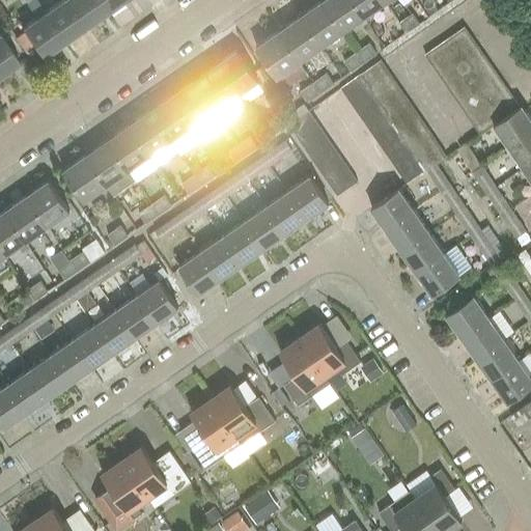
[(35,0),(32,0),(26,4),(34,16),(43,9),(35,0)]
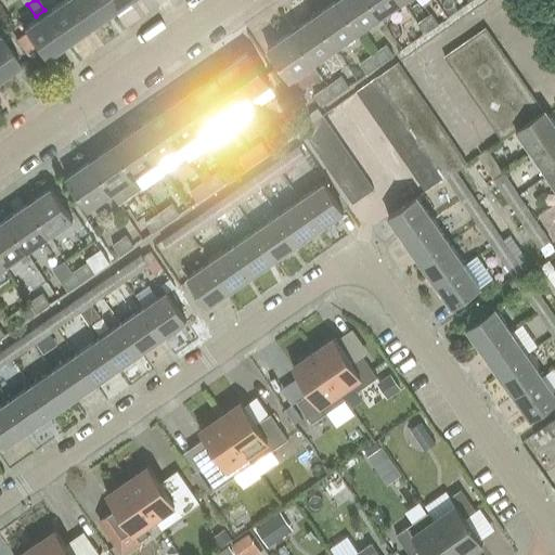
[(72,0),(59,0),(44,10),(66,41),(89,25),(72,0)]
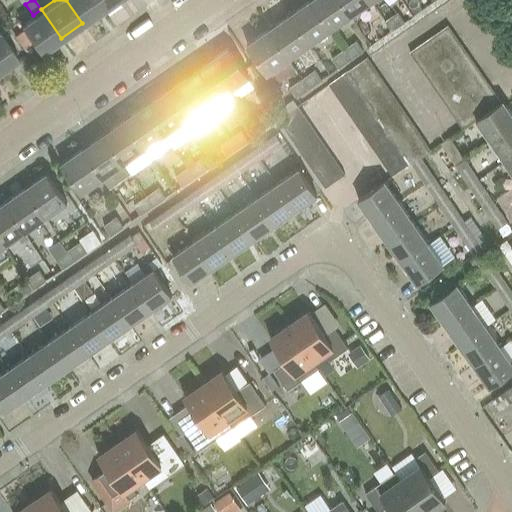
[(97,0),(66,0),(82,23),(103,8),(97,0)]
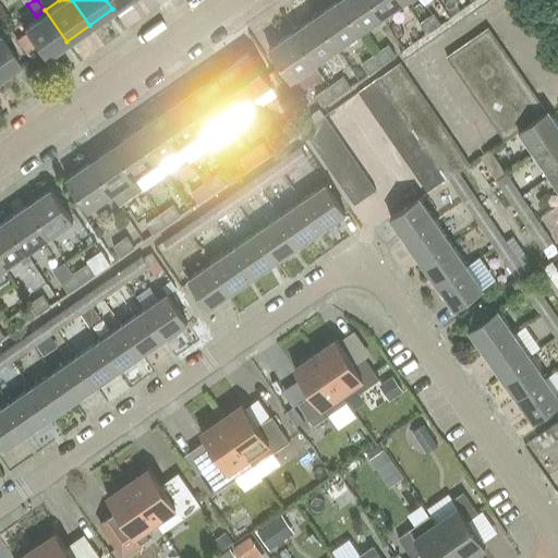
[(106,0),(112,9),(125,0),(106,0)]
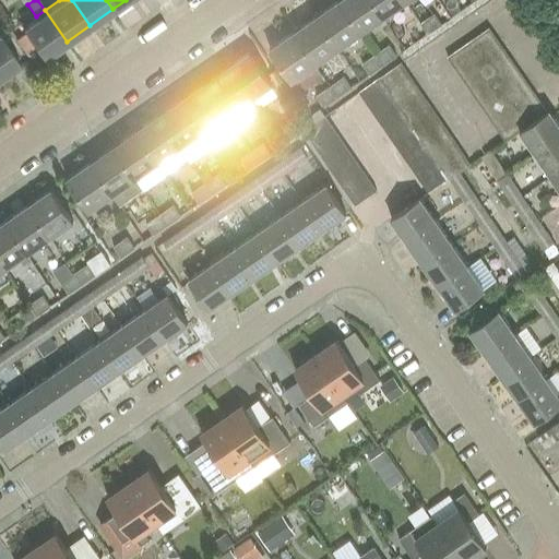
[(339,48),(361,33),(339,0),(317,15),(339,48)]
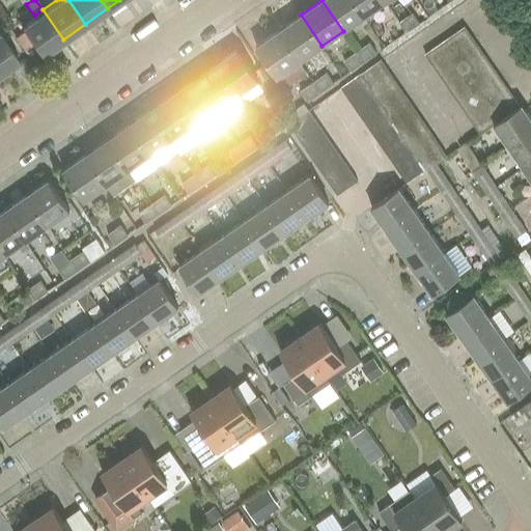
[(322,0),(343,31),(365,17),(354,0),(322,0)]
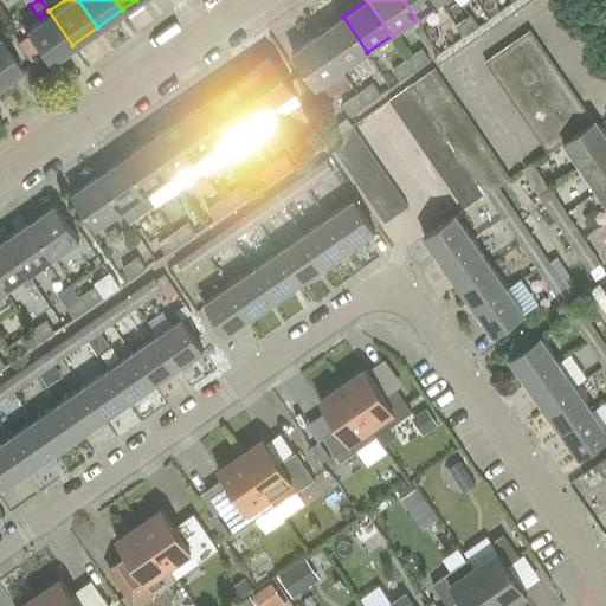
[(404,0),(417,19),(440,1),(439,0),(404,0)]
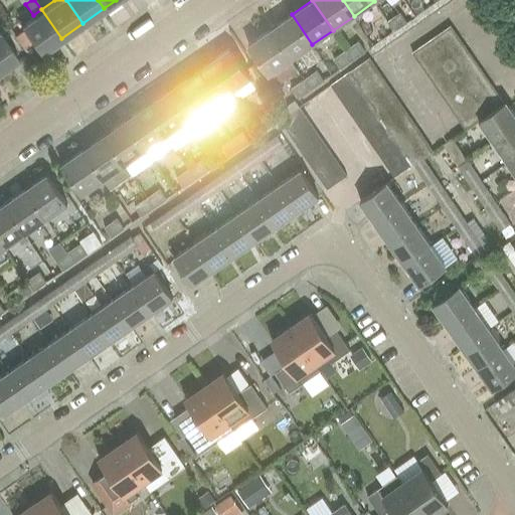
[(33,15),(20,24),(24,30),(33,44),(39,52),(61,38),(41,9),(33,15)]
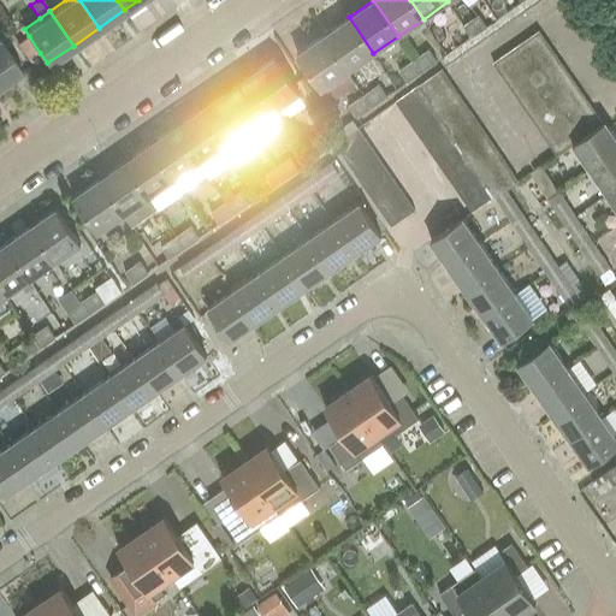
[(480,15),(465,25),(472,37),(489,27),(480,15)]
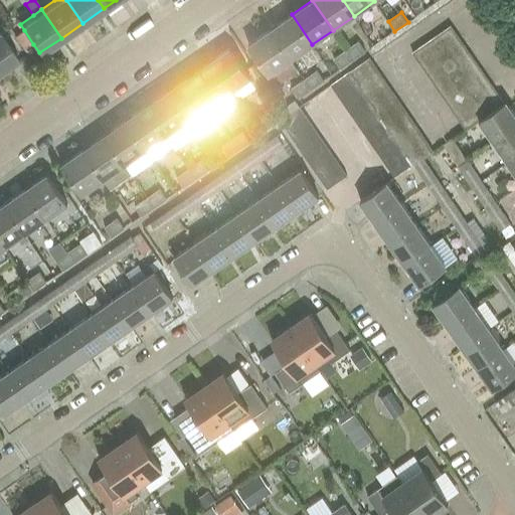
[(291,59),(312,44),(292,14),(271,29),(291,59)]
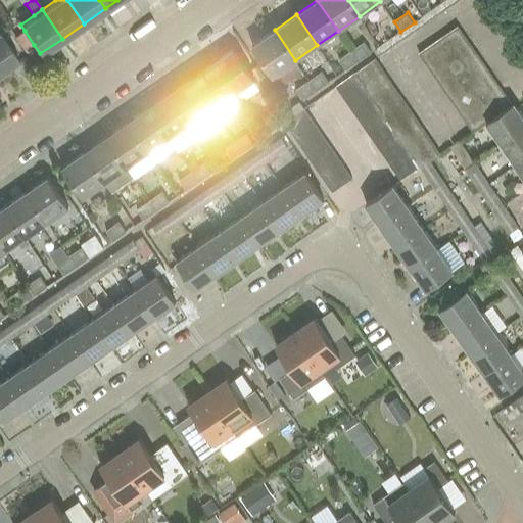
[(457,27),(437,40),(443,49),(463,35),(457,27)]
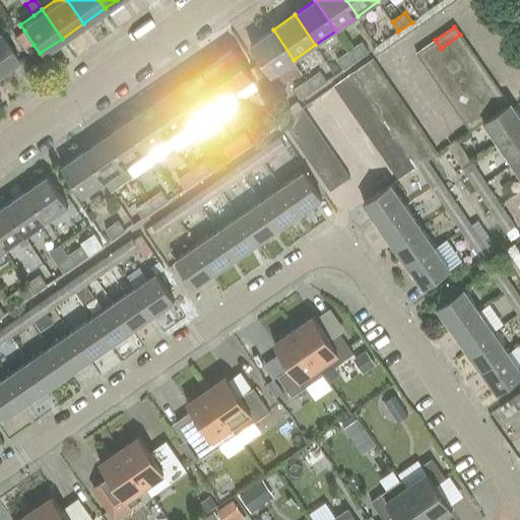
[(271,75),(294,60),(273,29),(251,45),(271,75)]
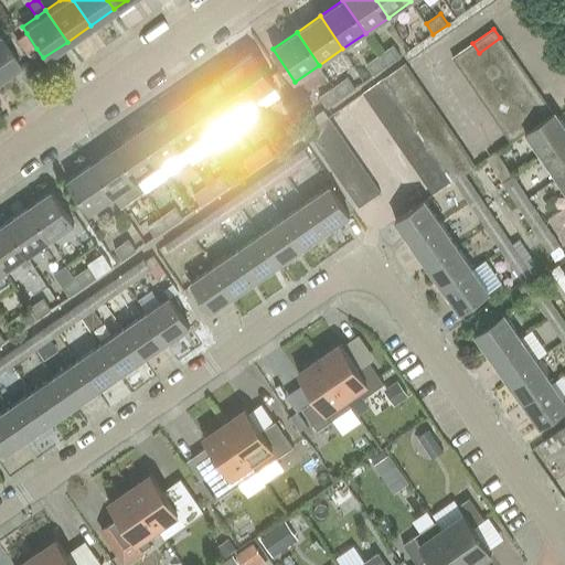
[(27,33),(17,40),(27,55),(36,49),(27,33)]
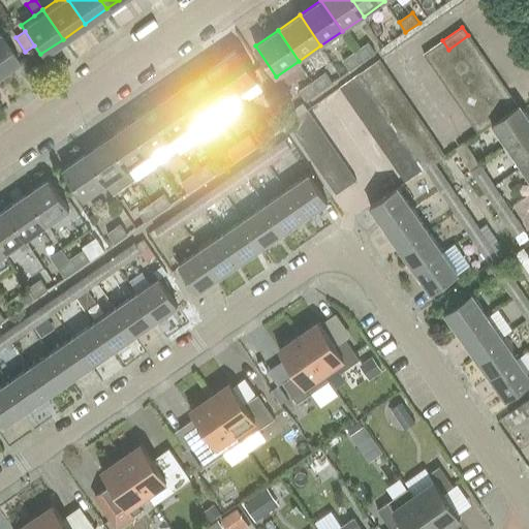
[(0,35),(0,72),(18,61),(0,35)]
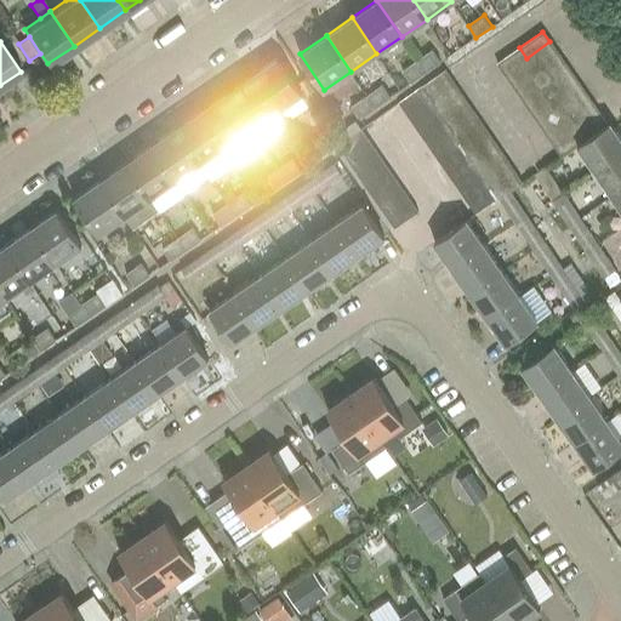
[(550,41),(527,58),(534,68),(557,52),(550,41)]
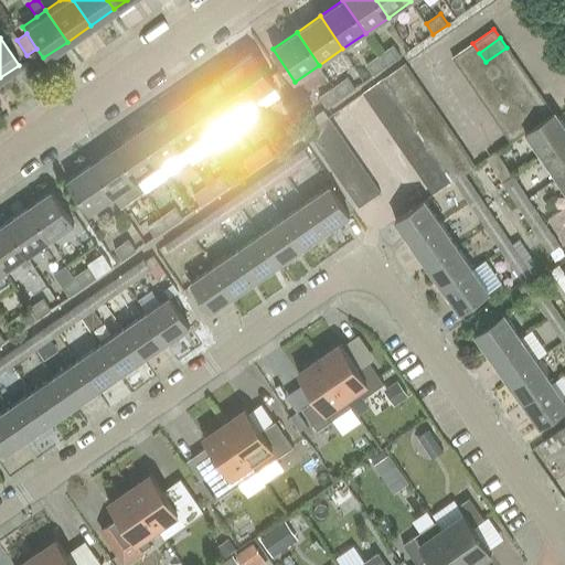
[(472,43),(451,57),(458,67),(479,53),(472,43)]
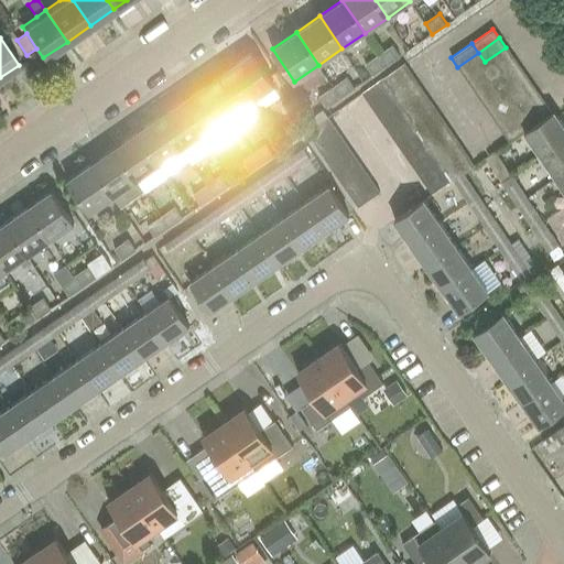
[(379,55),(387,66),(401,56),(393,45),(379,55)]
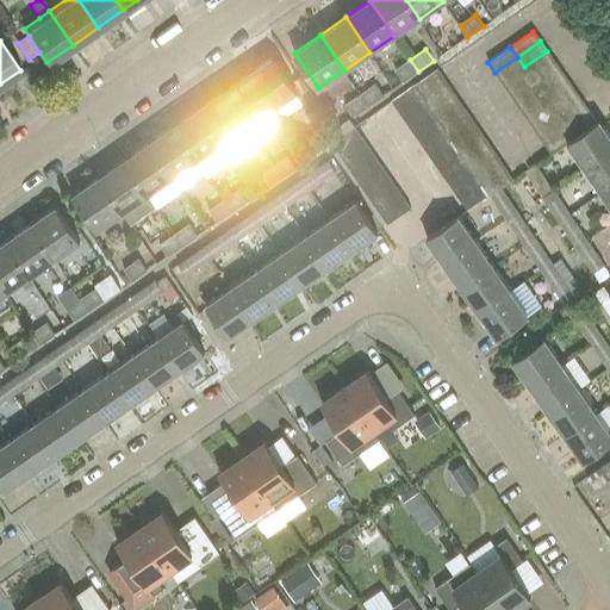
[(554,61),(547,51),(524,67),(531,78),(554,61)]
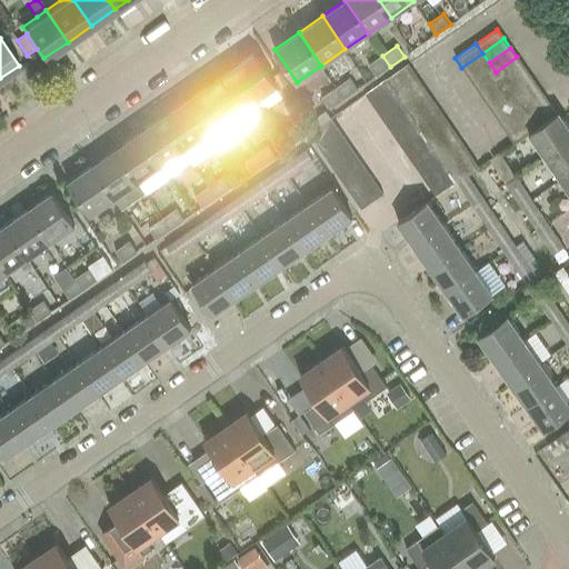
[(231,69),(253,101),(277,86),(255,53),(231,69)]
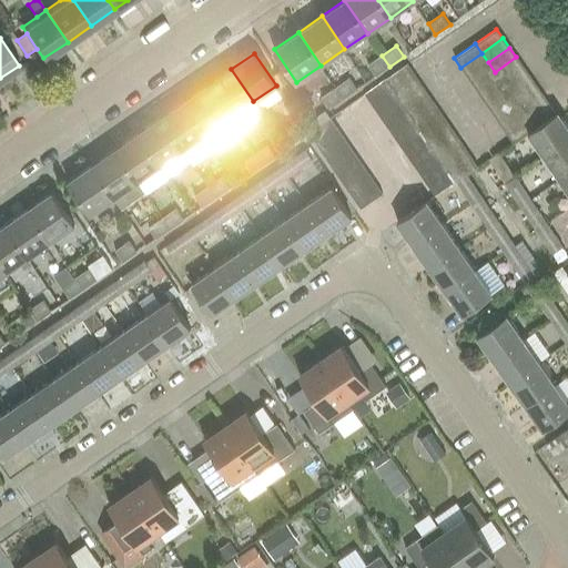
[(482,53),(460,68),(467,77),(488,62),(482,53)]
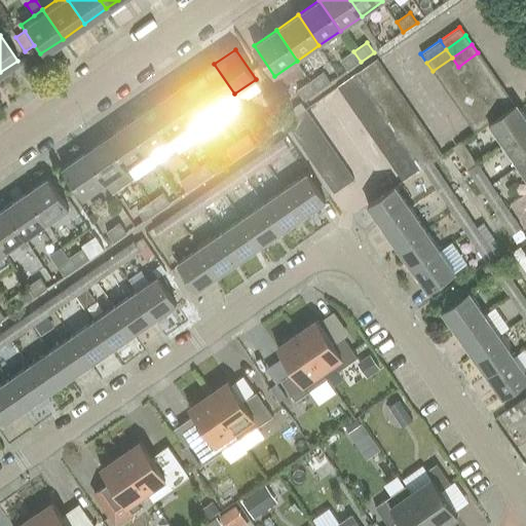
[(345,72),(361,62),(353,51),(338,62),(345,72)]
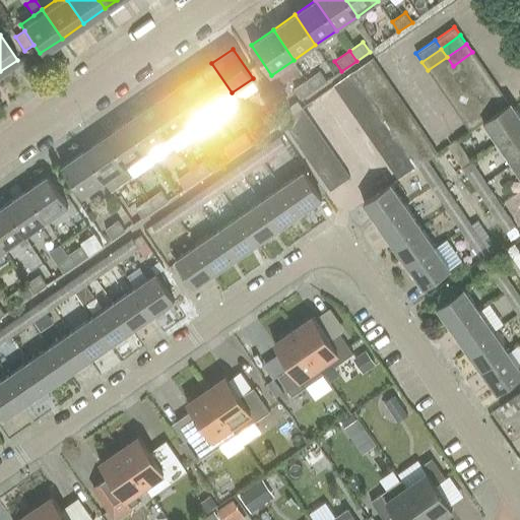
[(472,52),(453,66),(459,74),(478,61),(472,52)]
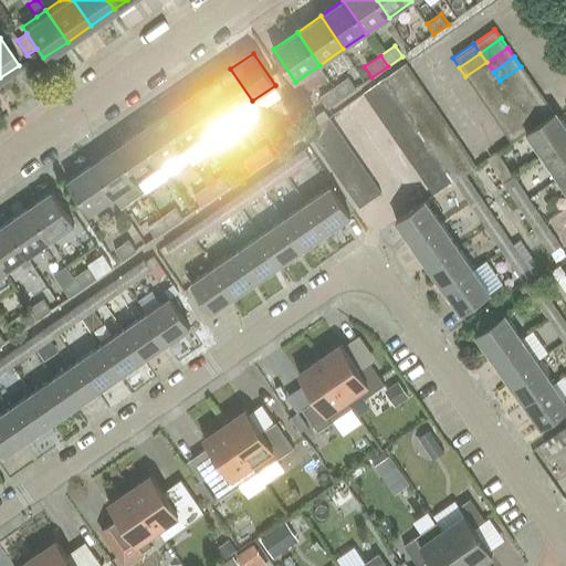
[(486,62),(465,76),(472,86),(493,72),(486,62)]
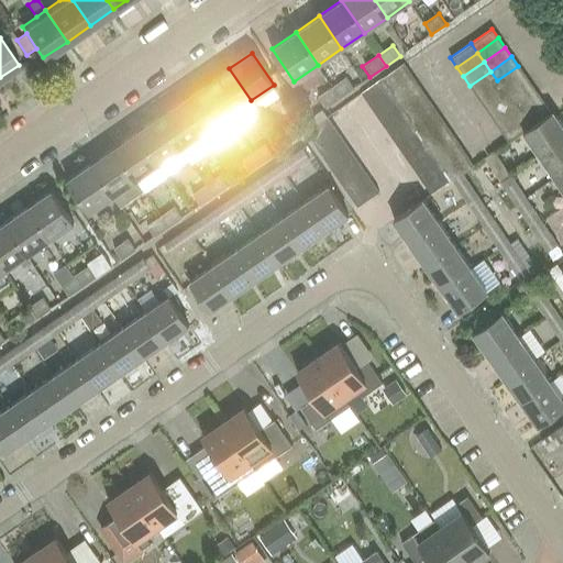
[(409,73),(404,63),(382,78),(388,87),(409,73)]
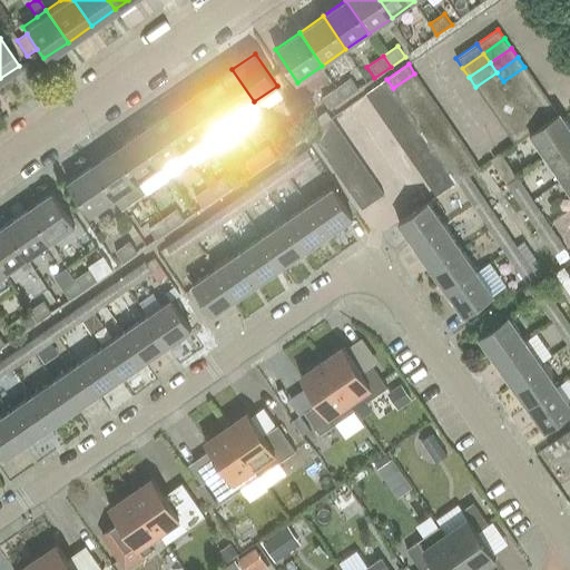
[(524,67),(503,81),(510,91),(531,76),(524,67)]
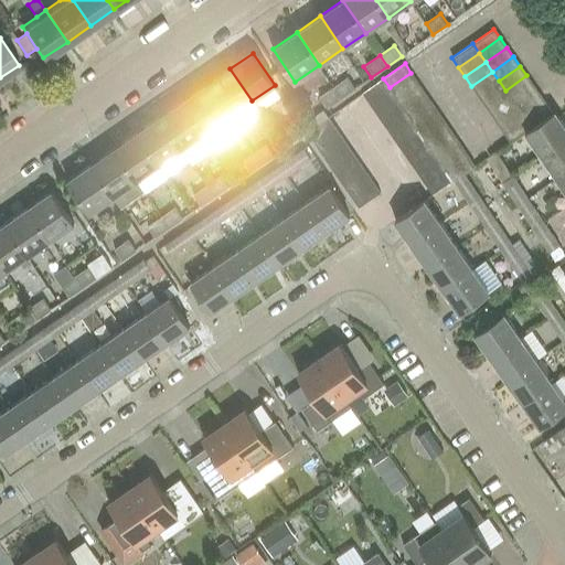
[(228,117),(252,100),(230,68),(206,85),(228,117)]
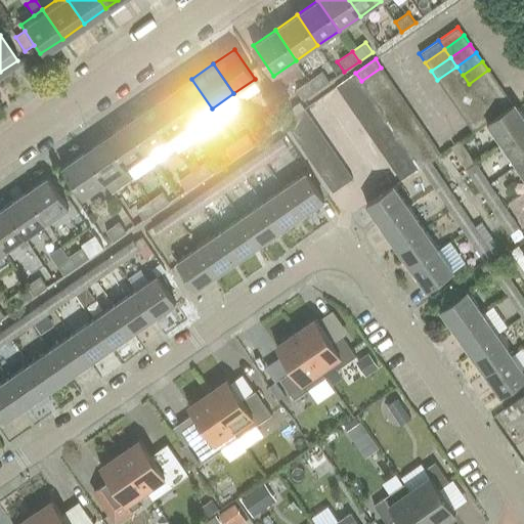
[(463,75),(456,67),(437,80),(443,88),(463,75)]
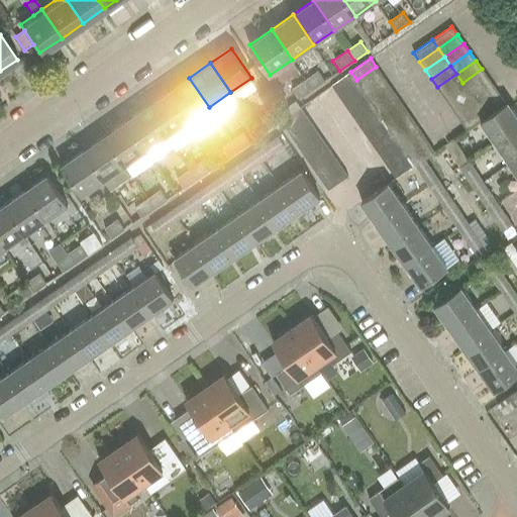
[(382,75),(376,67),(356,80),(363,88),(382,75)]
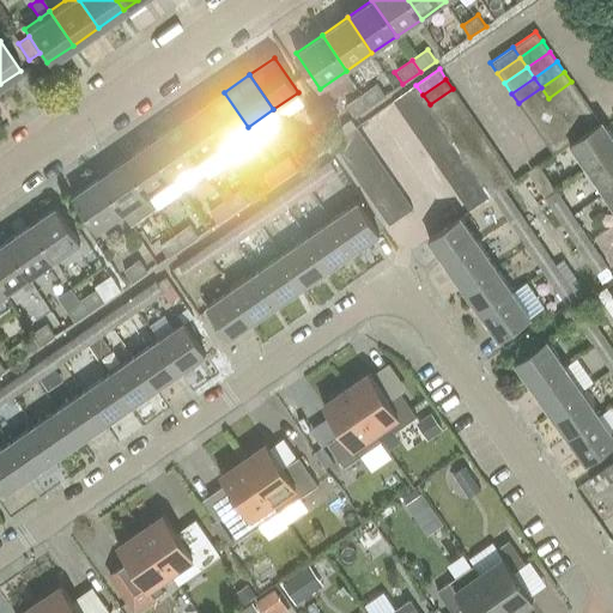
[(571,82),(548,98),(554,108),(578,92),(571,82)]
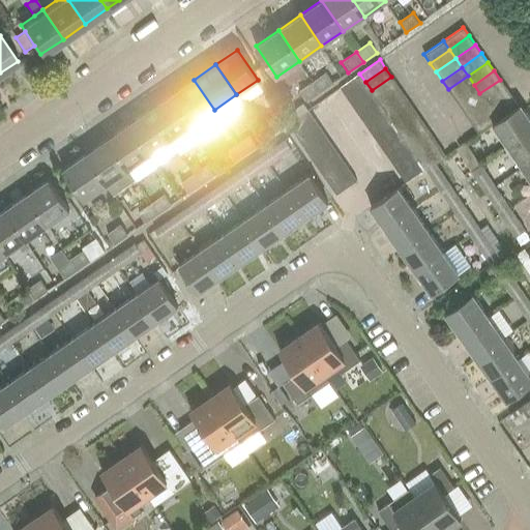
[(332,84),(325,74),(314,82),(320,92),(332,84)]
